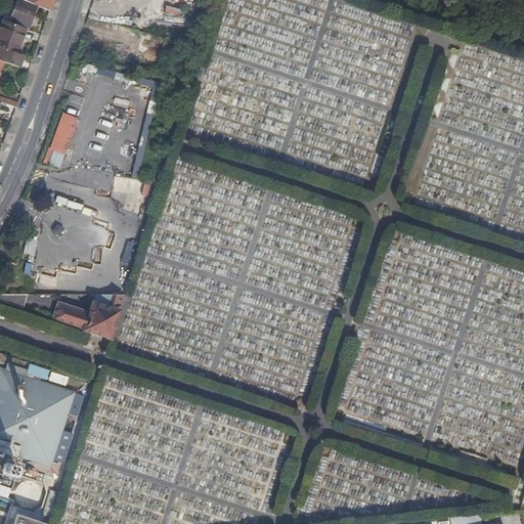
[(32,16),(36,5),(23,0),(22,0),(15,0),(12,9),(32,16)]
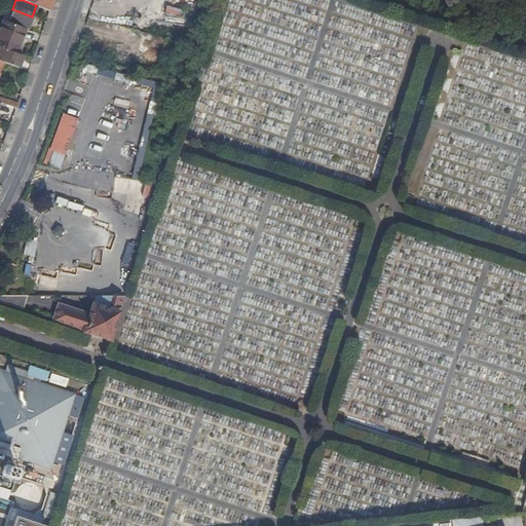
[(23,0),(36,5),(49,10),(52,0),(23,0)]
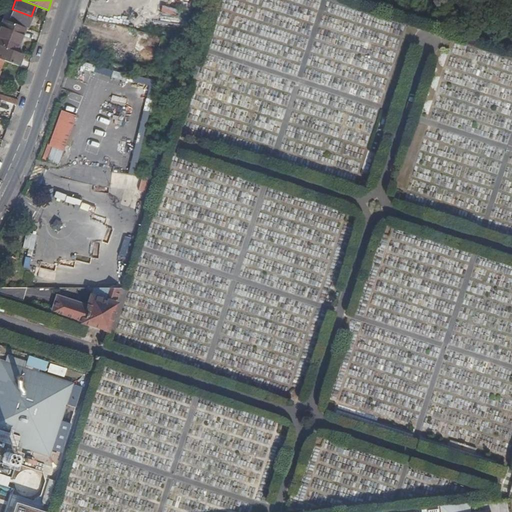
[(26,28),(31,16),(12,9),(7,21),(24,27),(26,28)]
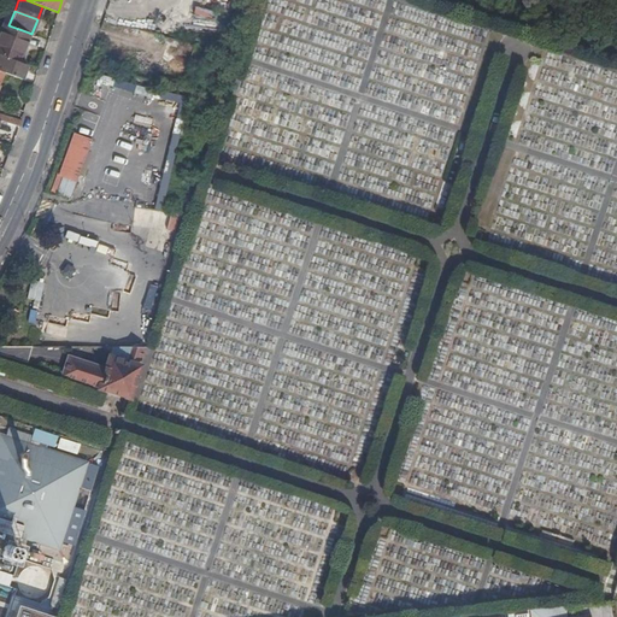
[(0,36),(23,46),(29,33),(9,25),(3,23),(0,29),(0,36)]
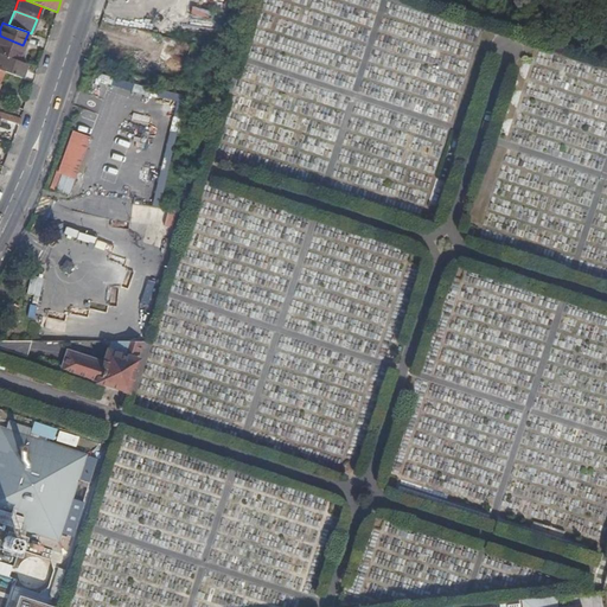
[(441,30),(441,108),(462,109),(464,31),(441,30)]
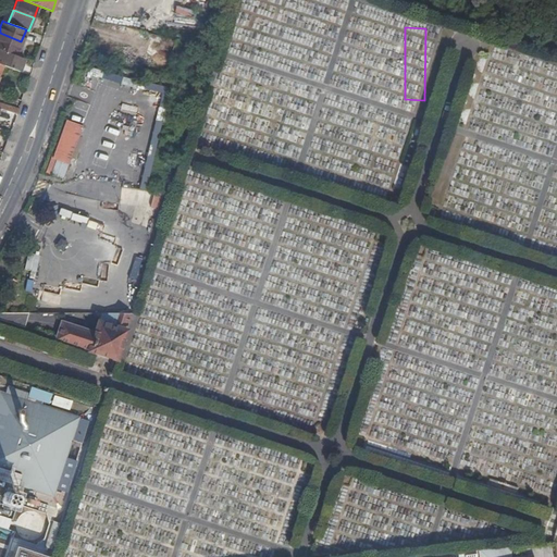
[(0,33),(0,49),(15,56),(21,41),(0,33)]
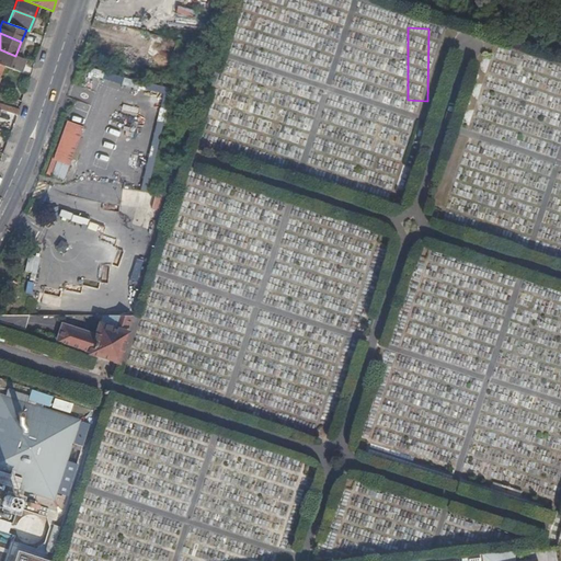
[(0,49),(0,64),(2,66),(20,72),(25,59),(15,56),(0,49)]
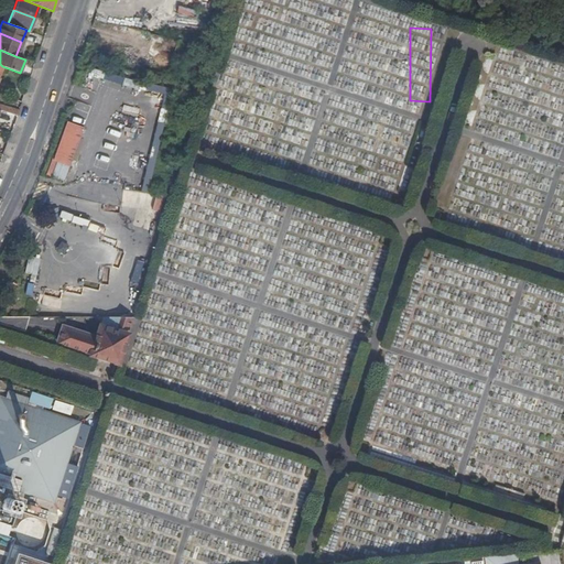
[(0,104),(0,109),(1,110),(18,116),(20,110),(0,104)]
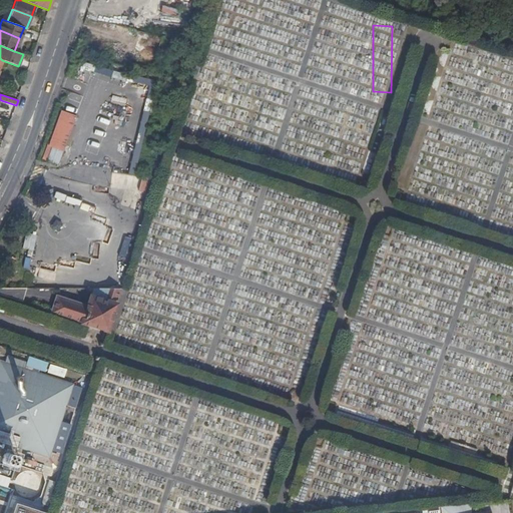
[(132,174),(148,108),(142,107),(126,173),(132,174)]
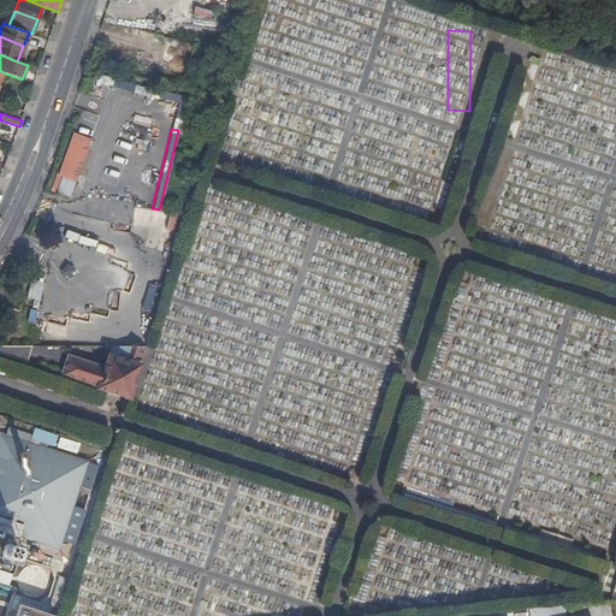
[(70,132),(51,191),(71,197),(89,138),(70,132)]
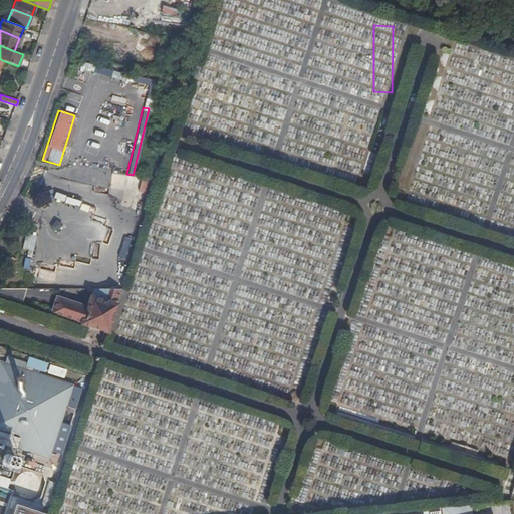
[(140,191),(150,194),(151,194),(155,181),(154,181),(143,178),(140,191)]
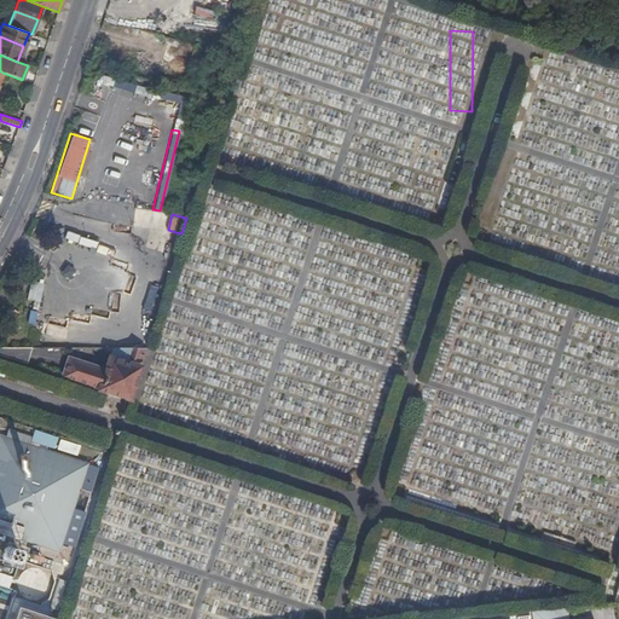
[(67,266),(63,270),(64,273),(69,277),(74,268),(69,266),(67,266)]
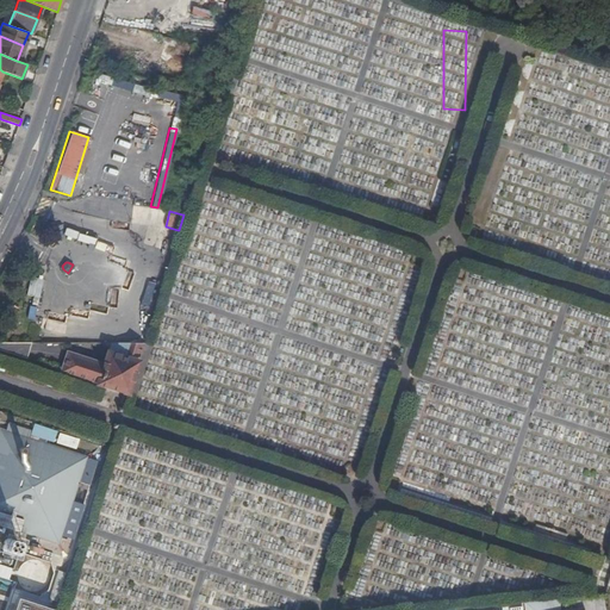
[(31,278),(25,294),(37,299),(43,281),(31,278)]
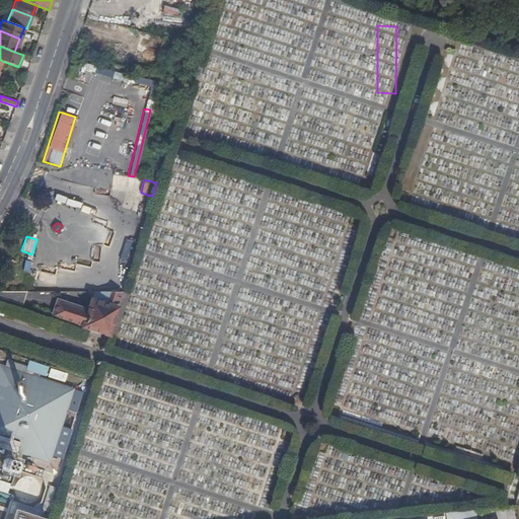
[(28,273),(30,262),(23,261),(22,271),(28,273)]
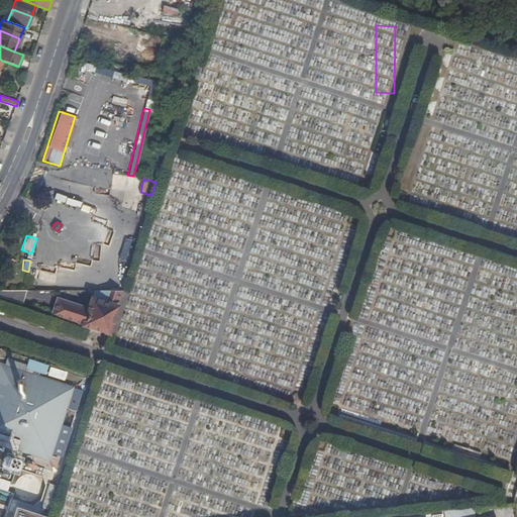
[(96,290),(93,297),(89,310),(59,301),(54,314),(107,331),(120,290),(96,290)]
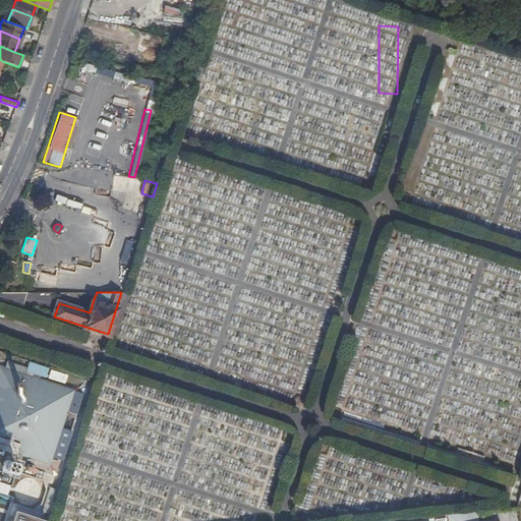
[(0,293),(0,298),(24,306),(30,293),(0,293)]
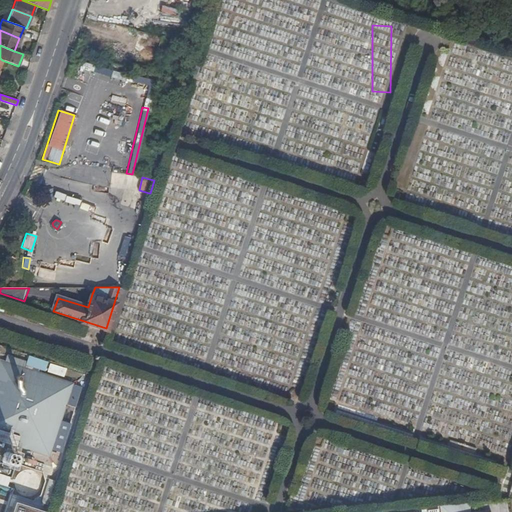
[(0,360),(0,440),(49,456),(51,449),(58,452),(67,422),(60,420),(72,384),(38,373),(39,370),(44,372),(47,364),(28,358),(26,362),(6,356),(4,362),(0,360)]
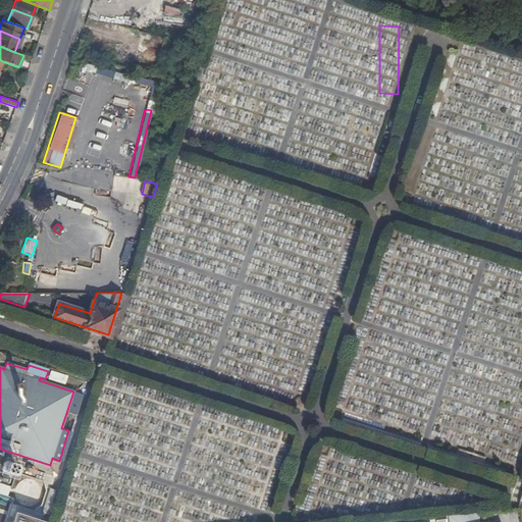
[(7,461),(6,461),(5,461),(3,462),(3,463),(3,465),(4,466),(2,467),(1,469),(1,470),(2,472),(3,472),(4,472),(5,472),(7,471),(7,473),(8,474),(9,474),(10,474),(12,473),(13,472),(13,470),(12,468),(13,468),(14,467),(14,466),(14,464),(13,462),(12,462),(11,462),(10,463),(9,463),(8,461),(7,461)]
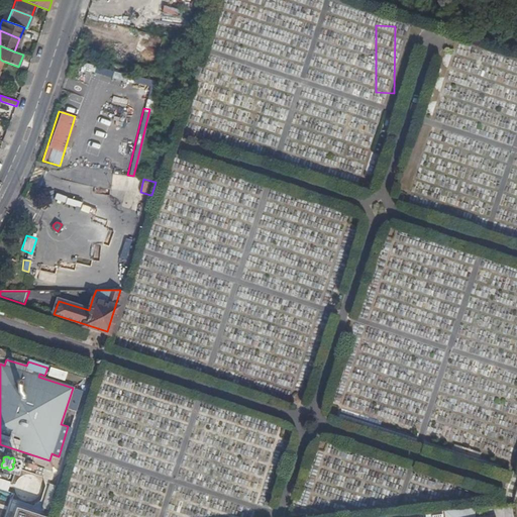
[(27,499),(34,477),(24,475),(18,497),(27,499)]
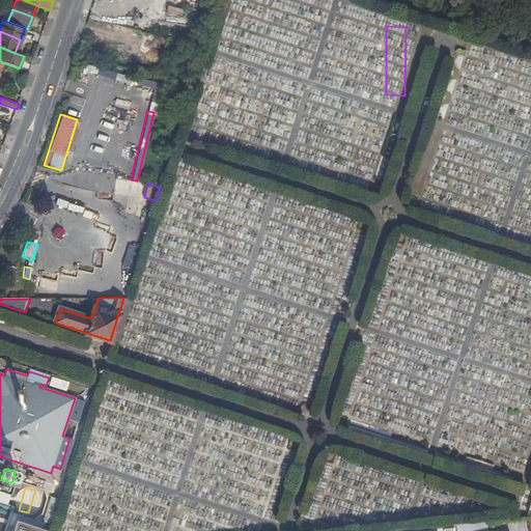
[(16,520),(11,530),(47,530),(48,530),(16,520)]
